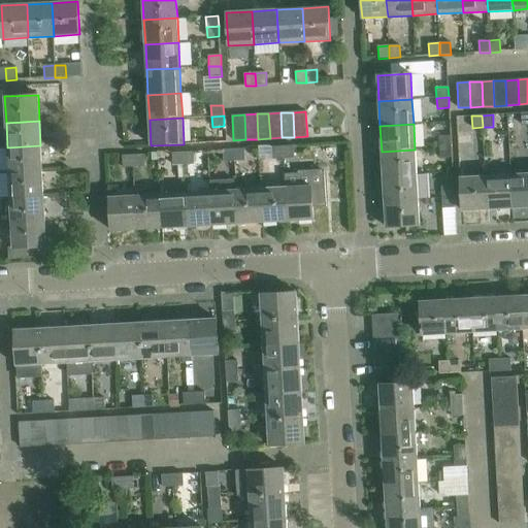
[(438,137),(439,147),(452,146),(451,136),(438,137)]
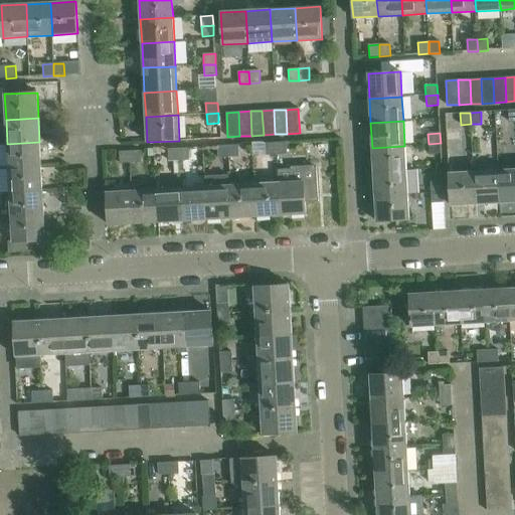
[(39,142),(7,144),(8,168),(41,167),(39,142)]
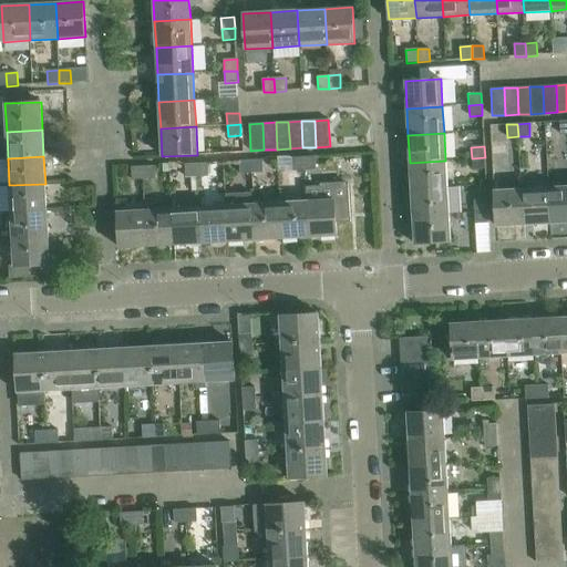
[(316,156),(303,157),(305,171),(316,169),(316,156)]
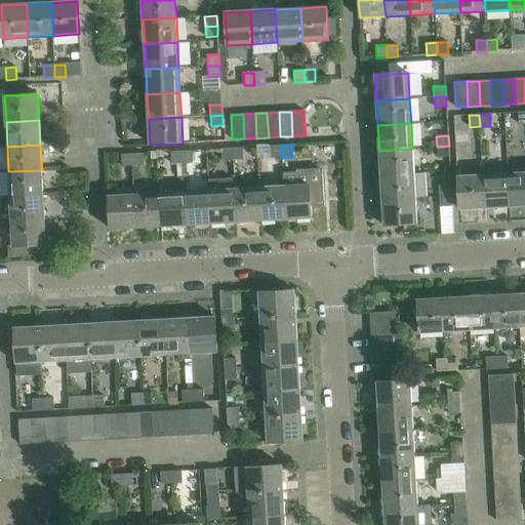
[(282,158),(281,146),(271,146),(272,158),(282,158)]
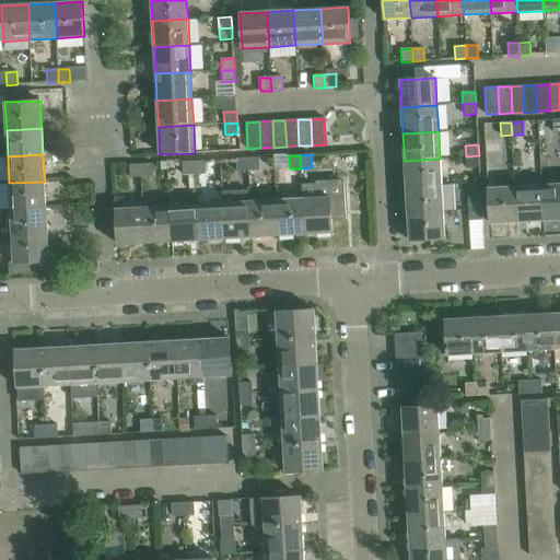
[(479,155),(466,156),(466,167),(479,167),(479,155)]
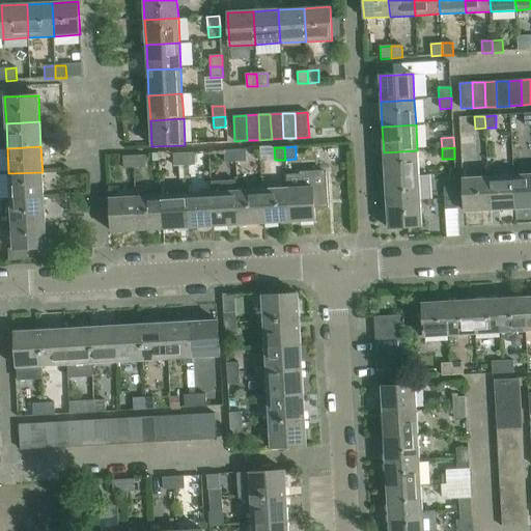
[(245,149),(234,150),(235,162),(246,162),(245,149)]
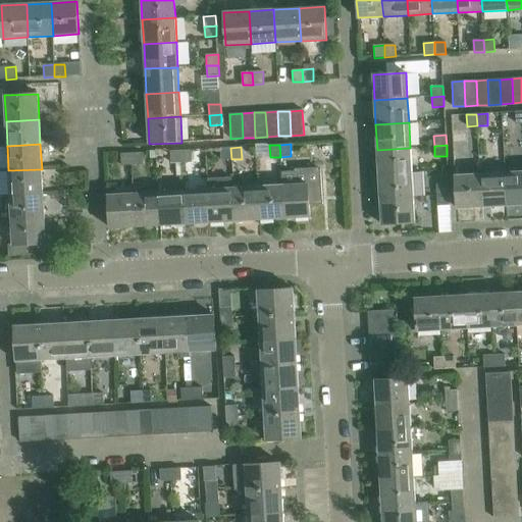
[(231,159),(230,148),(220,148),(220,160),(231,159)]
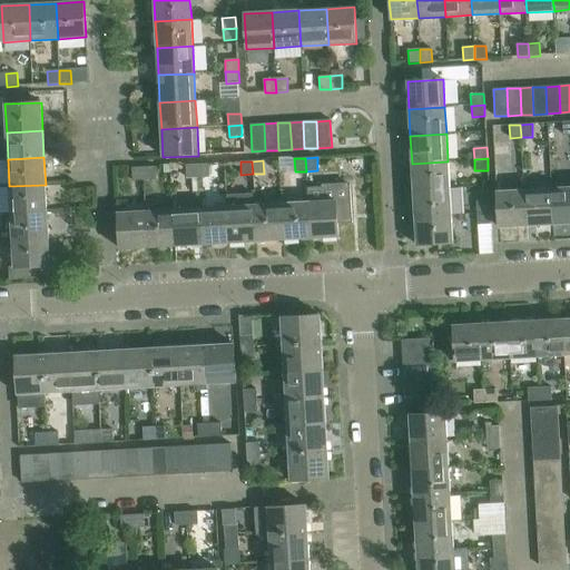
[(448,161),(412,164),(413,190),(450,188),(448,161)]
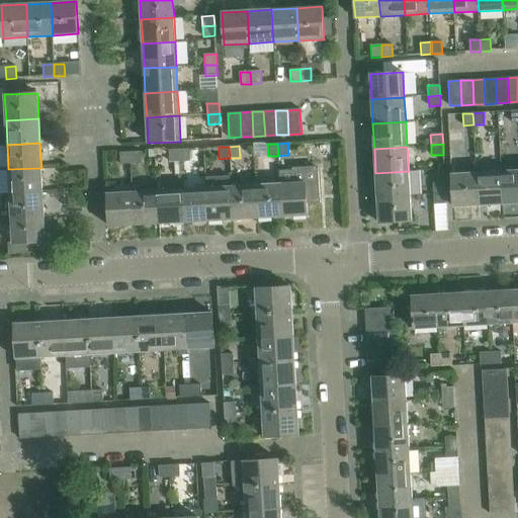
[(180,161),(179,149),(169,150),(169,162),(180,161)]
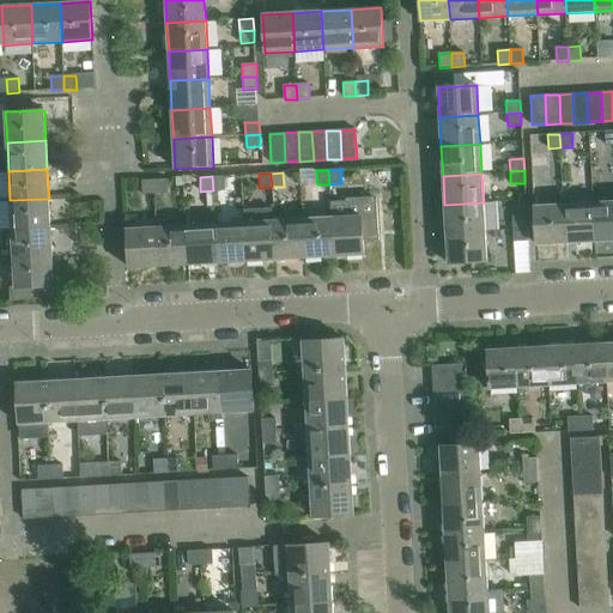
[(224,176),(212,176),(213,190),(225,190),(224,176)]
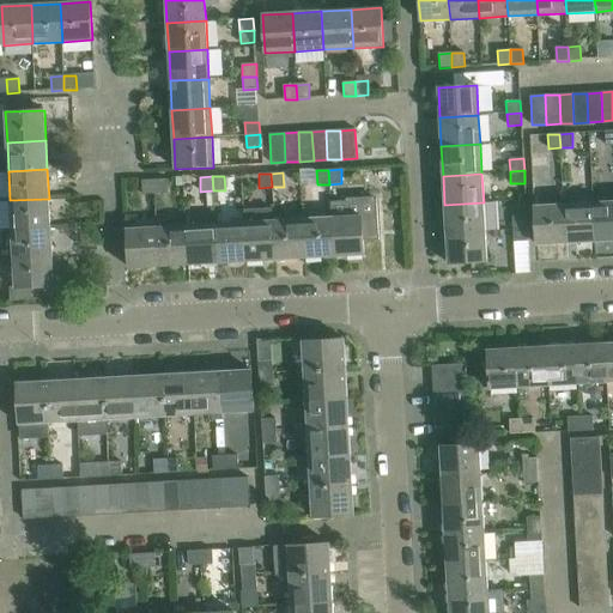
[(155,194),(155,180),(141,181),(143,195),(155,194)]
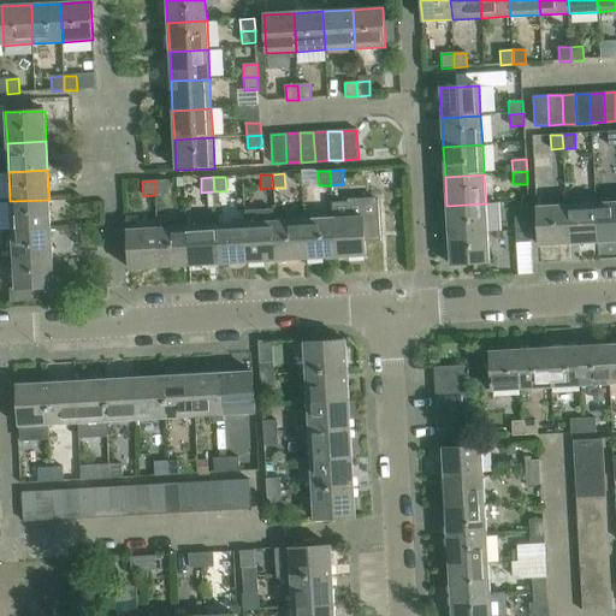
[(167,181),(155,181),(155,195),(169,194),(167,181)]
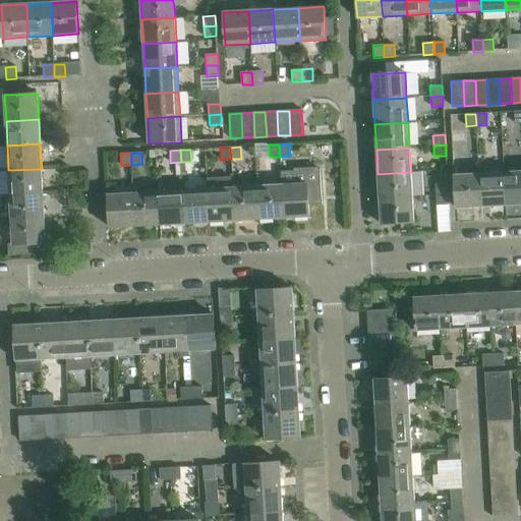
[(42,169),(8,170),(10,195),(43,193),(42,169)]
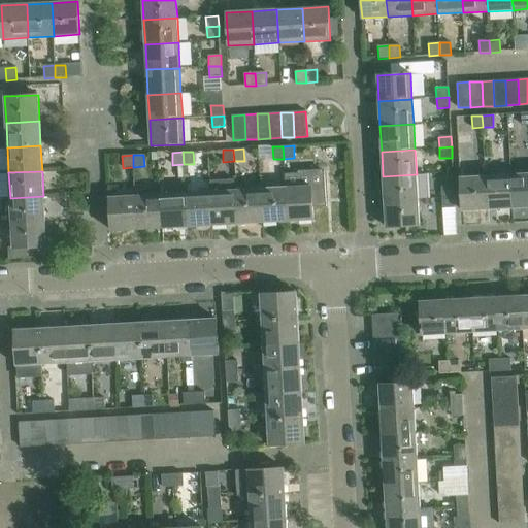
[(527,173),(510,175),(513,208),(527,206),(527,173)]
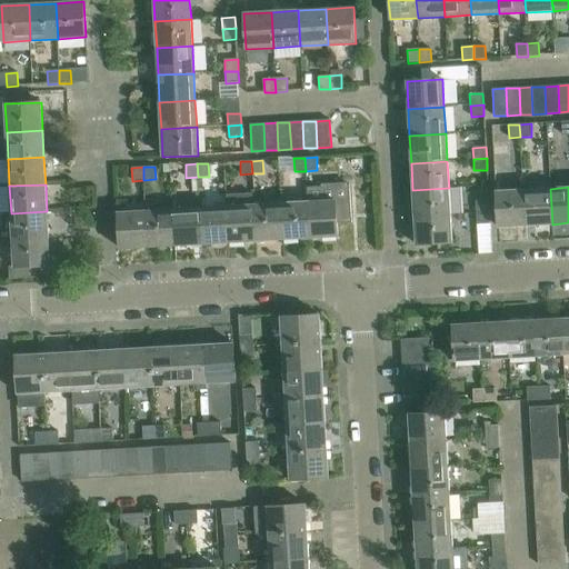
[(449,188),(412,190),(415,217),(450,215),(449,188)]
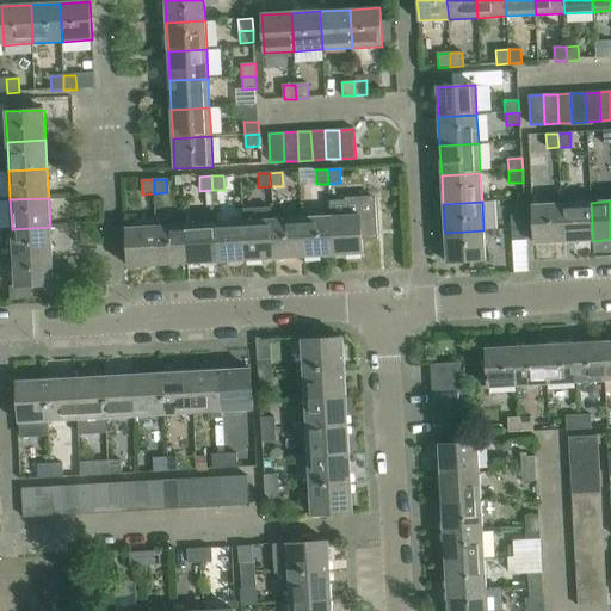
[(591,203),(562,204),(563,242),(593,241),(591,203)]
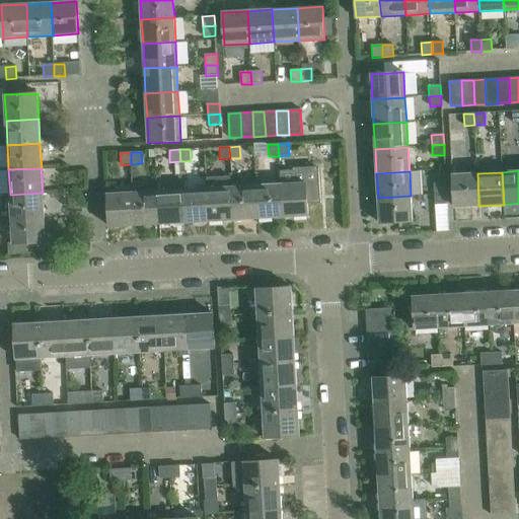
[(478,206),(477,173),(452,174),(454,207),(478,206)]
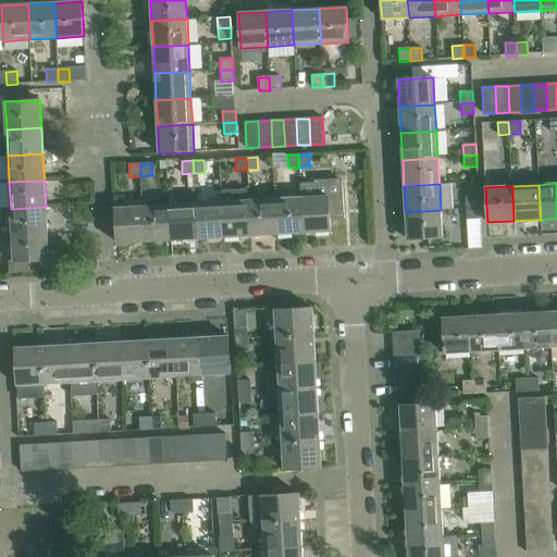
[(329,196),(301,198),(304,233),(331,232),(329,196)]
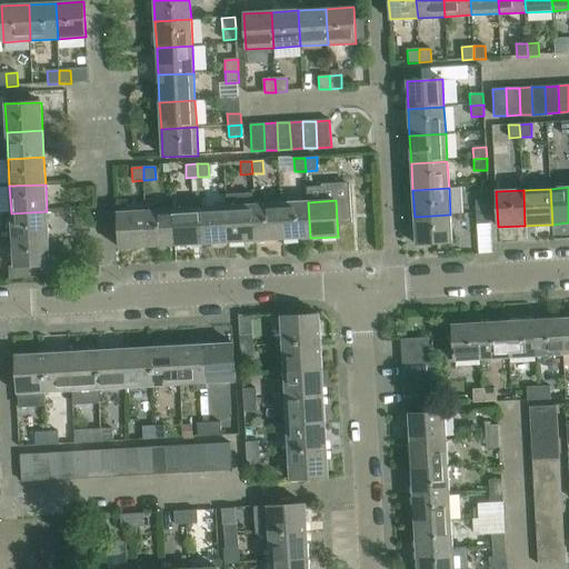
[(476,202),(477,213),(489,212),(489,201),(476,202)]
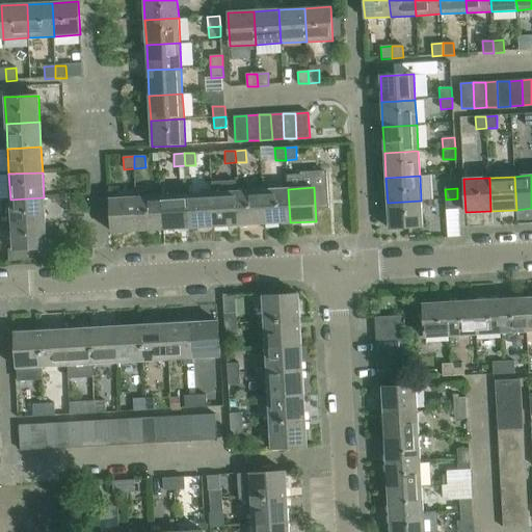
[(288,189),(262,190),(264,223),(290,222),(288,189)]
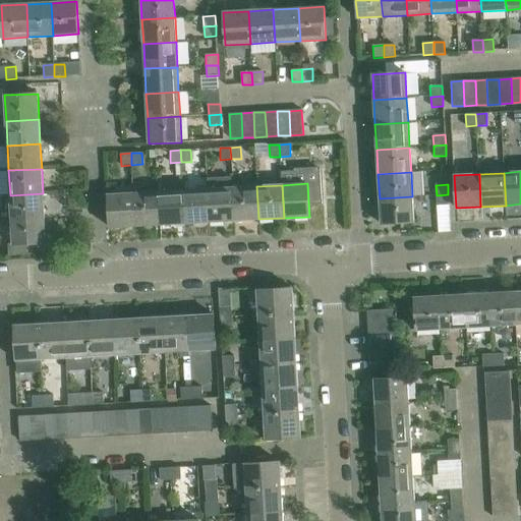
[(256,186),(232,188),(234,221),(258,219),(256,186)]
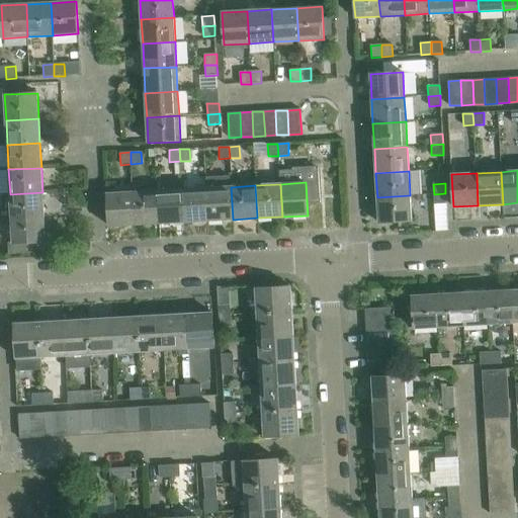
[(231,187),(206,188),(208,221),(233,220),(231,187)]
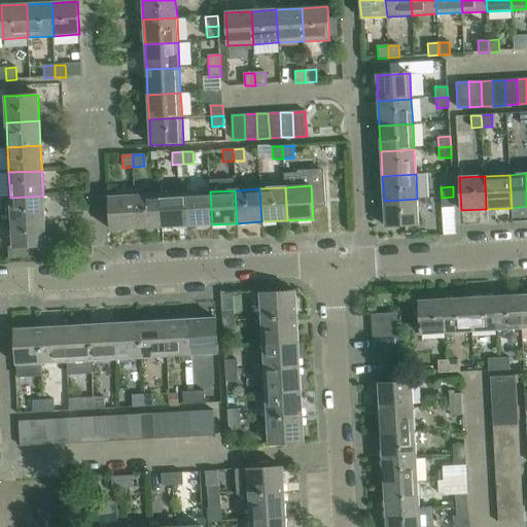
[(210,191),(184,192),(186,226),(212,224),(210,191)]
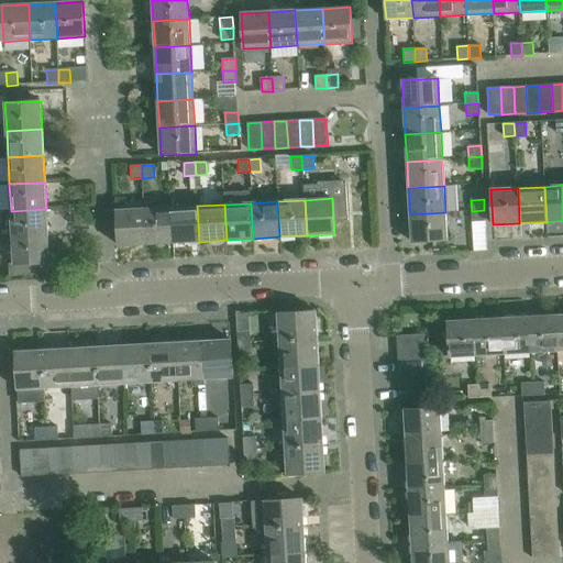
[(197,206),(170,208),(173,243),(199,242),(197,206)]
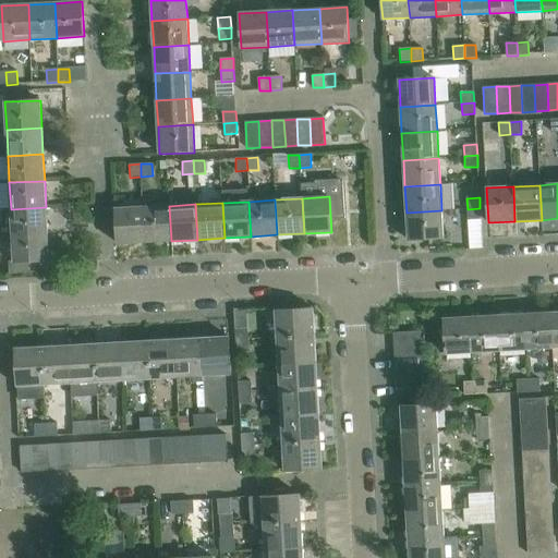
[(169,206),(143,207),(144,242),(171,241),(169,206)]
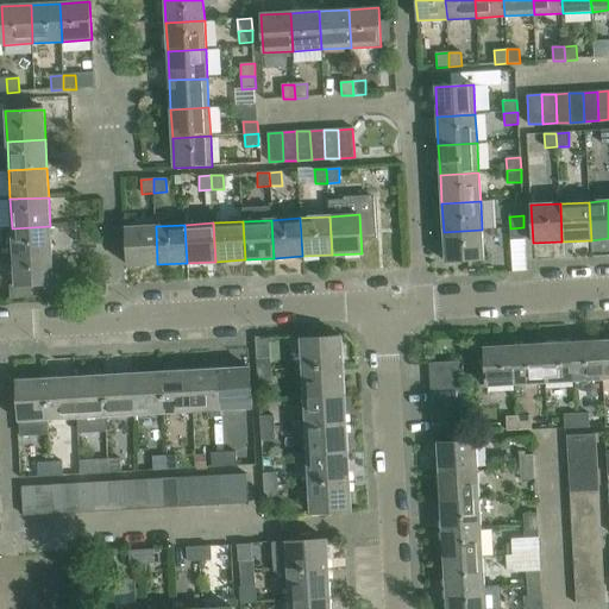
[(50,226),(12,228),(13,257),(51,255),(50,226)]
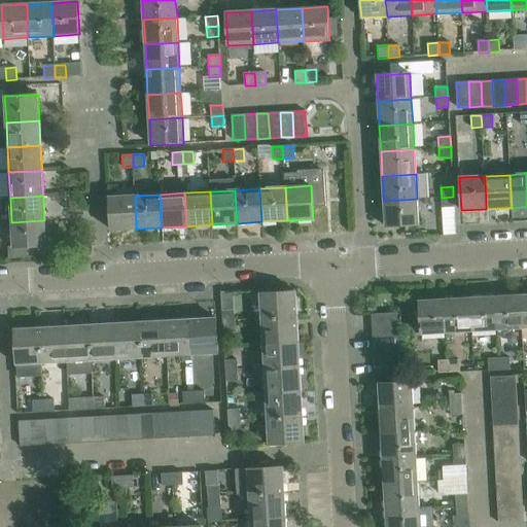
[(136,229),(135,196),(109,198),(110,231),(136,229)]
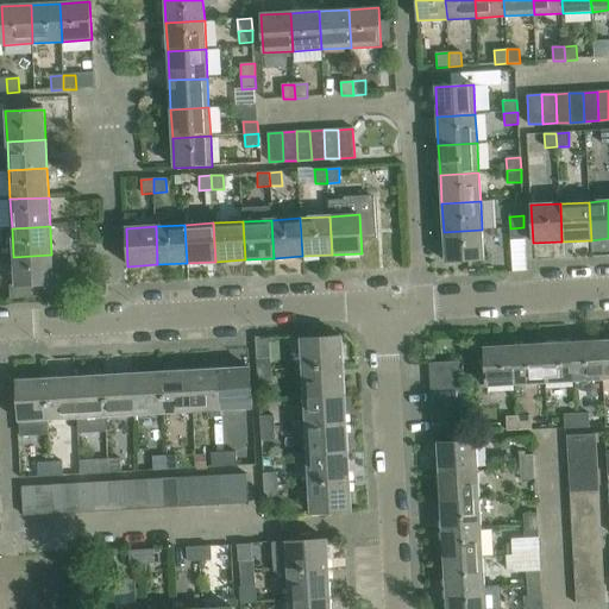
[(523,227),(510,228),(510,240),(525,240),(523,227)]
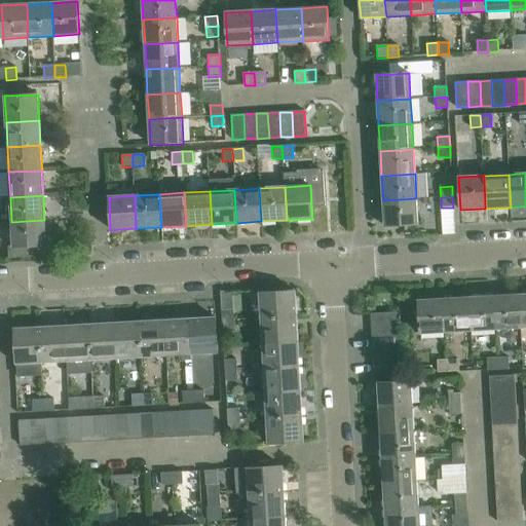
[(416,198),(383,200),(384,226),(417,224),(416,198)]
